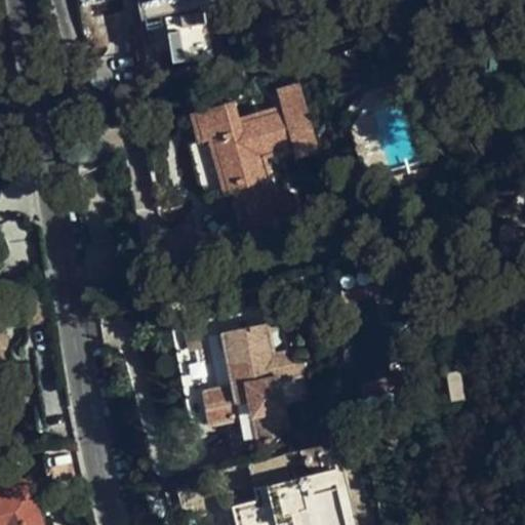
[(127,0),(137,62),(165,57),(166,62),(200,52),(198,43),(235,33),(232,9),(247,7),(245,0),(127,0)]
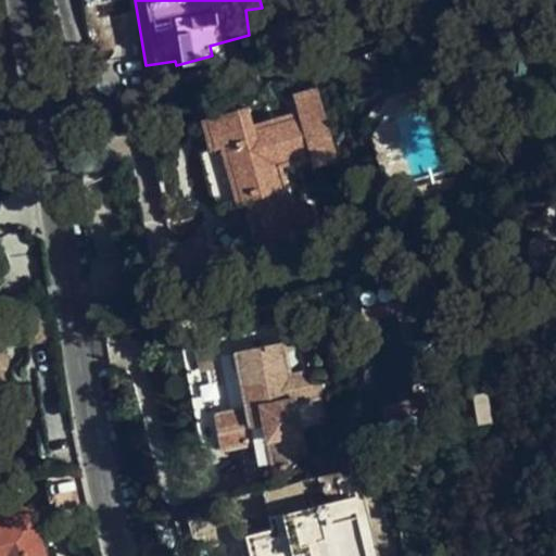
[(0,51),(14,49),(10,26),(0,28),(0,51)]
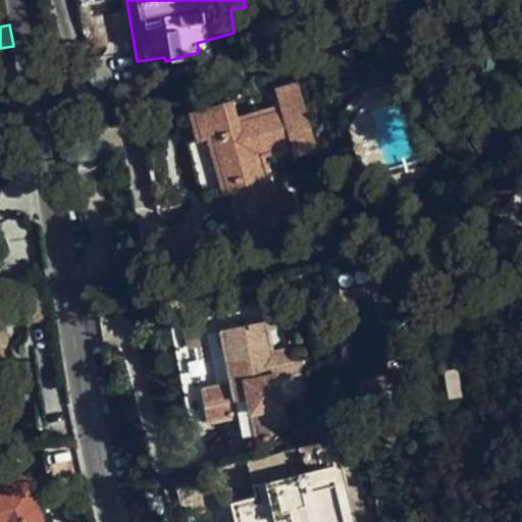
[(242,115),(237,100),(194,112),(202,140),(191,143),(205,191),(223,186),(225,193),(237,191),(250,236),(303,219),(295,191),(276,195),(265,155),(295,148),(298,158),(319,152),(298,82),(276,88),(282,104),(242,115)]
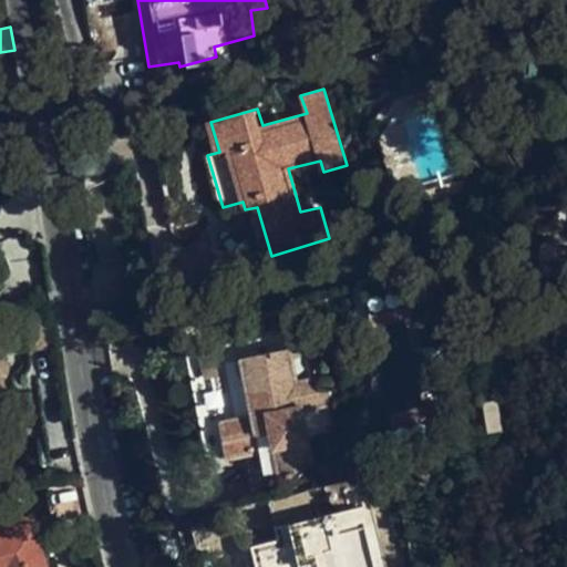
[(27,303),(44,299),(38,265),(19,268),(27,303)]
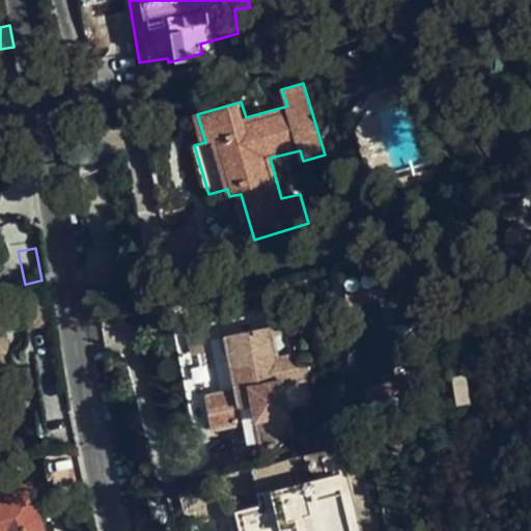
[(379,300),(371,270),(341,276),(350,307),(379,300)]
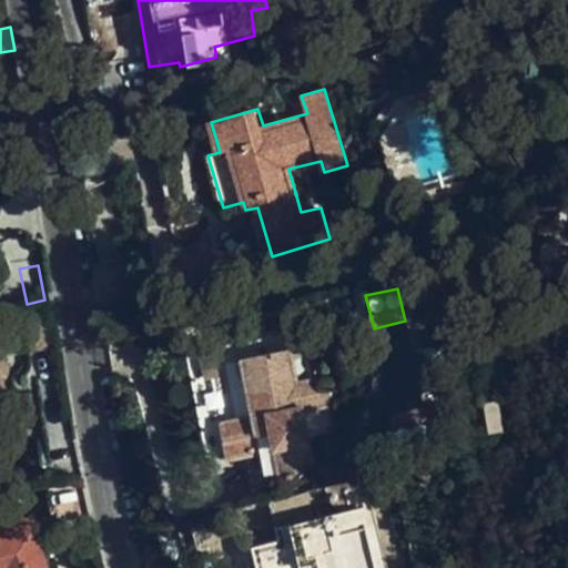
[(198,415),(206,464),(271,452),(275,478),(315,470),(304,412),(330,407),(325,382),(298,386),(297,376),(292,376),(287,353),(251,359),(247,342),(193,352),(204,414),(198,415)]
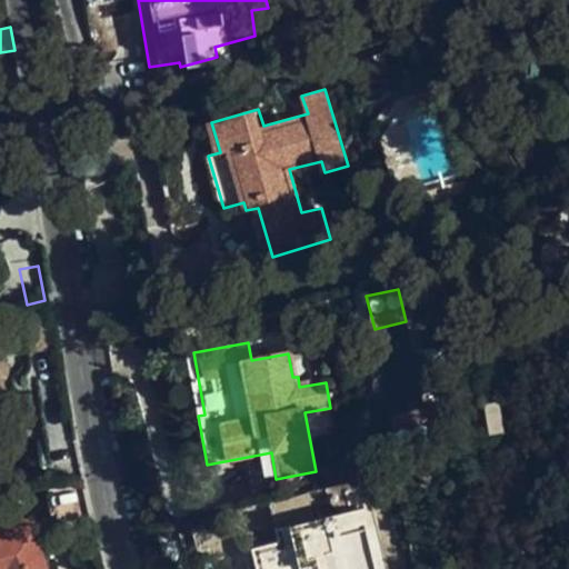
[(310,495),(270,503),(277,531),(290,528),(292,538),(243,550),(247,568),(346,568),(333,517),(316,521),(310,495)]
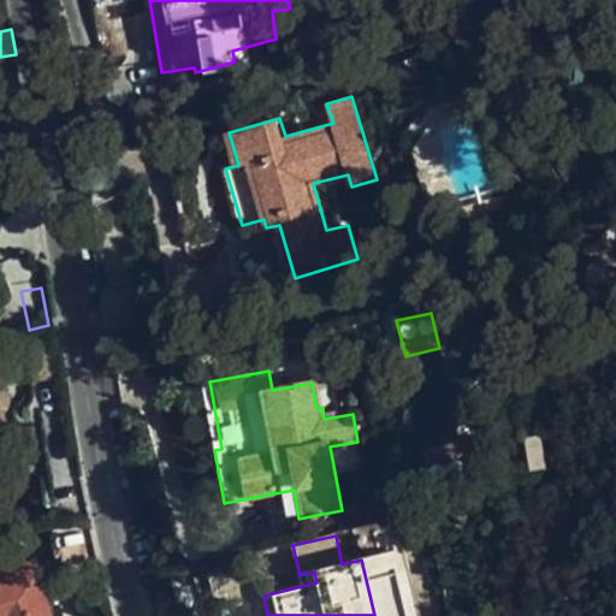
[(0,563),(0,615),(51,615),(36,560),(1,568),(0,563)]
